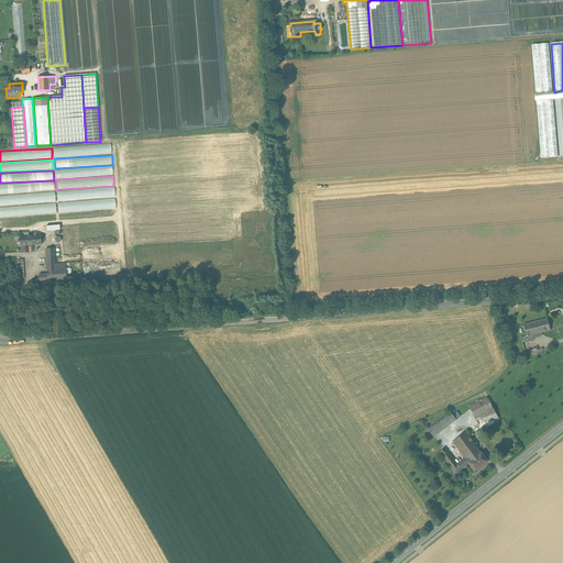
[(0,192),(54,190),(54,181),(0,184),(0,192)]
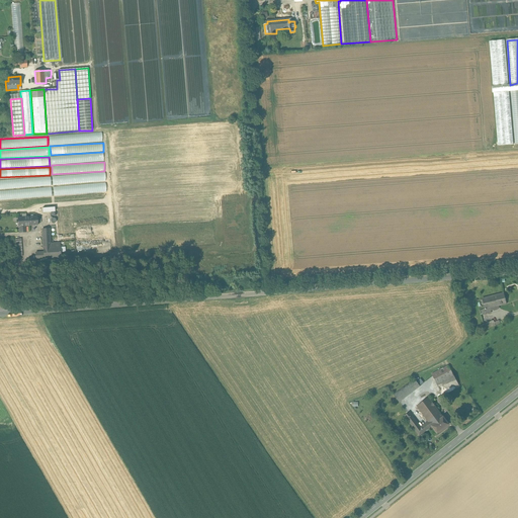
[(70,176),(57,177),(59,203),(58,203),(56,177),(40,178),(42,208),(42,212),(57,211),(59,242),(76,241),(73,210),(74,210),(77,241),(95,240),(92,208),(94,208),(96,239),(110,238),(105,174),(92,175),(94,204),(92,204),(90,175),(75,176),(77,206),(72,206),(70,176)]
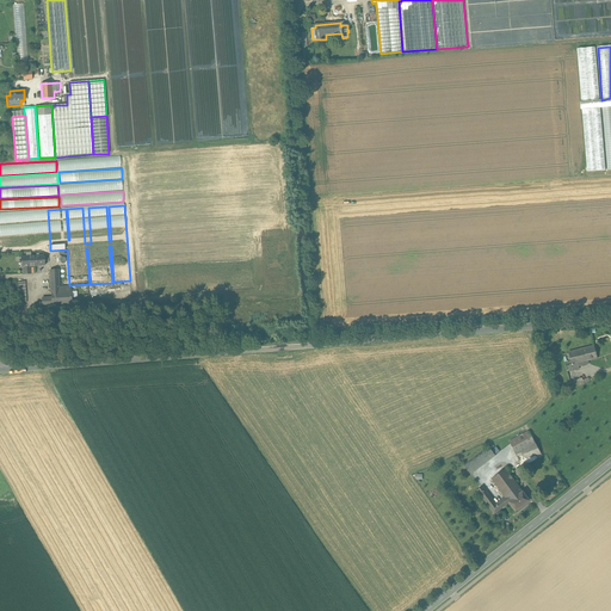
[(47,210),(30,211),(32,247),(49,246),(47,210)]
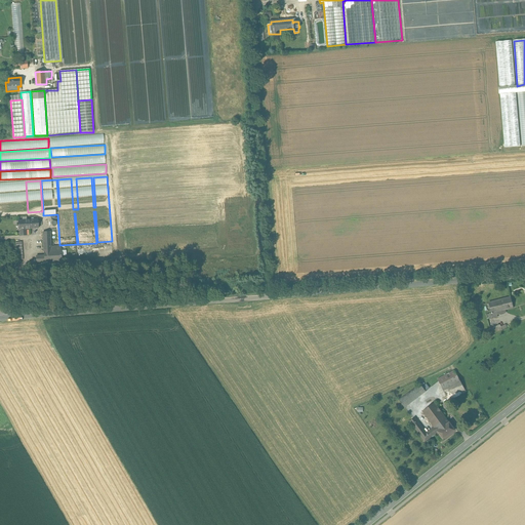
[(15,182),(6,183),(8,213),(16,212),(15,182)]
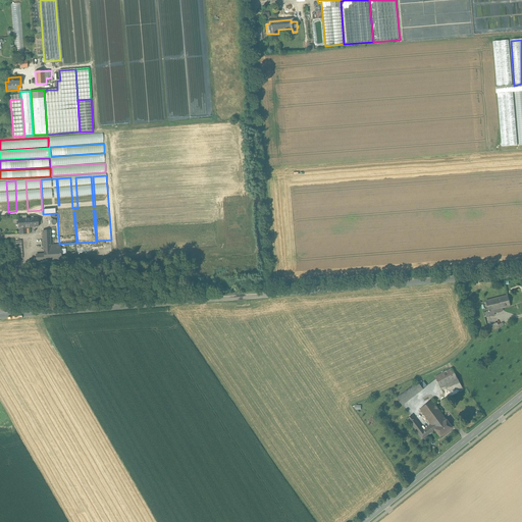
[(27,211),(25,180),(16,180),(17,212),(27,211)]
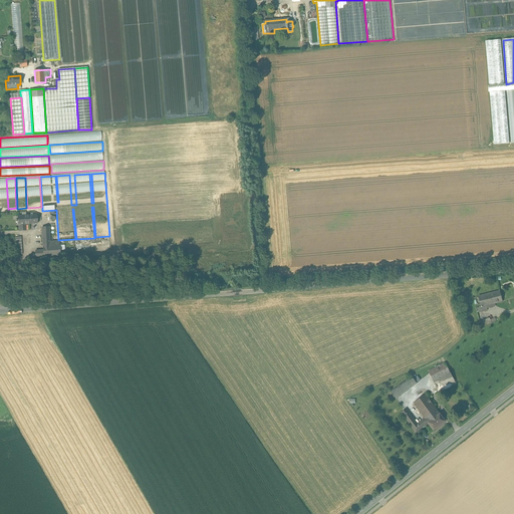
[(25,215),(18,216),(18,224),(19,224),(20,231),(26,230),(26,224),(25,215)]
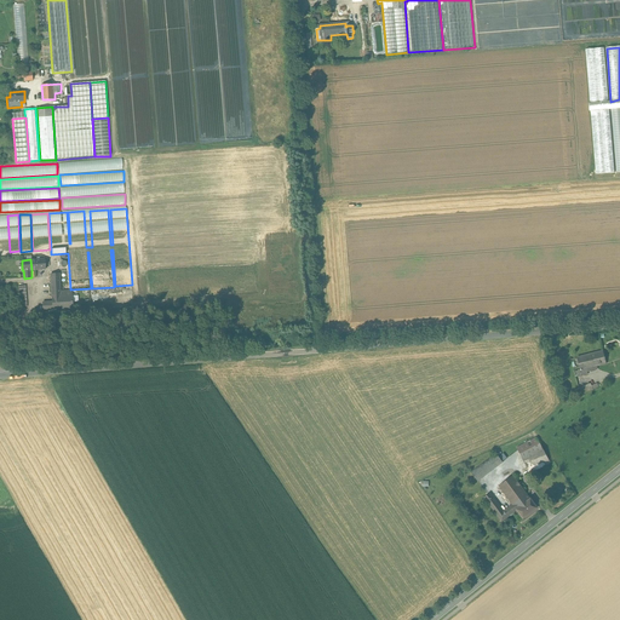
[(46,269),(45,259),(30,259),(32,270),(46,269)]
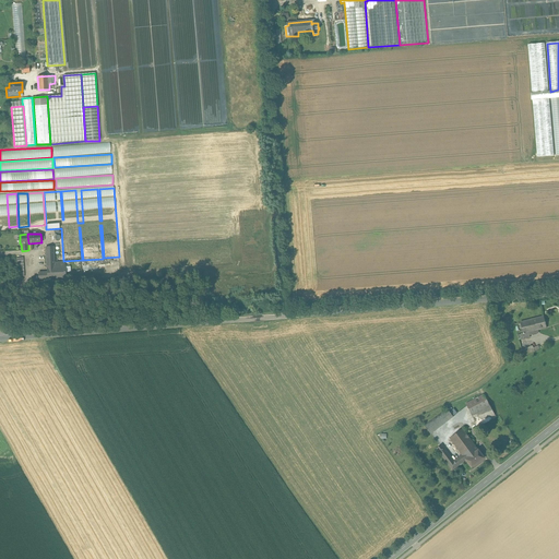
[(54,247),(46,248),(48,272),(39,273),(39,280),(66,278),(64,266),(55,268),(54,247)]
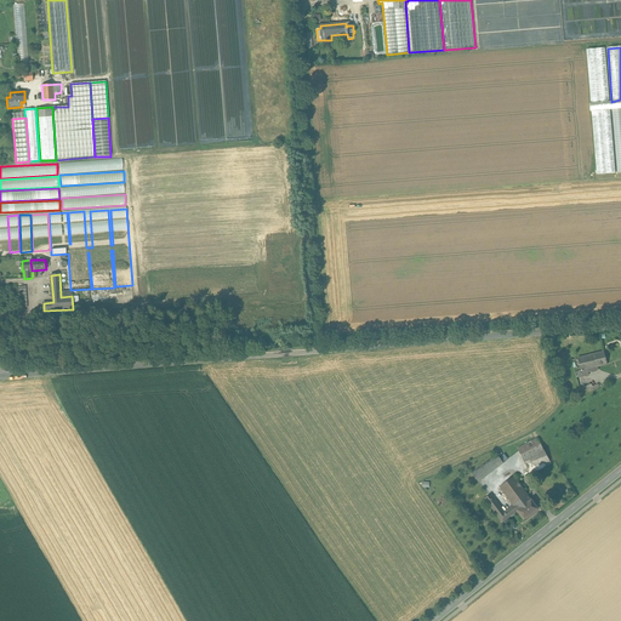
[(604,352),(587,357),(591,368),(591,371),(598,370),(597,366),(607,364),(604,352)]
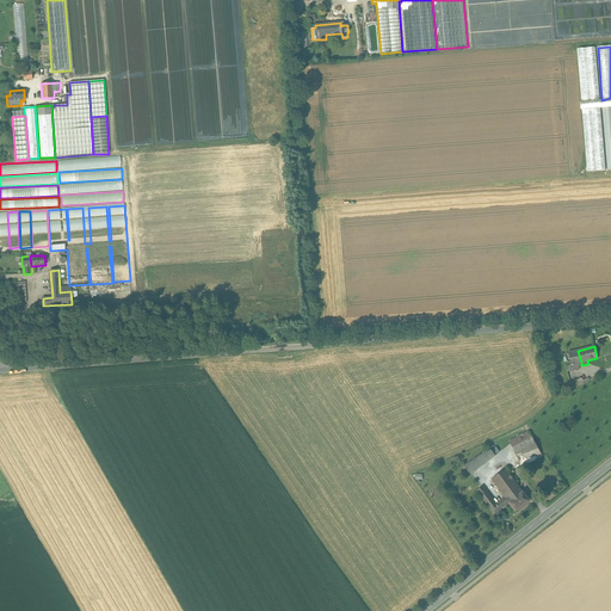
[(581,362),(578,351),(569,353),(572,365),(571,365),(573,370),(575,369),(575,370),(580,369),(579,366),(578,363),(581,362)]
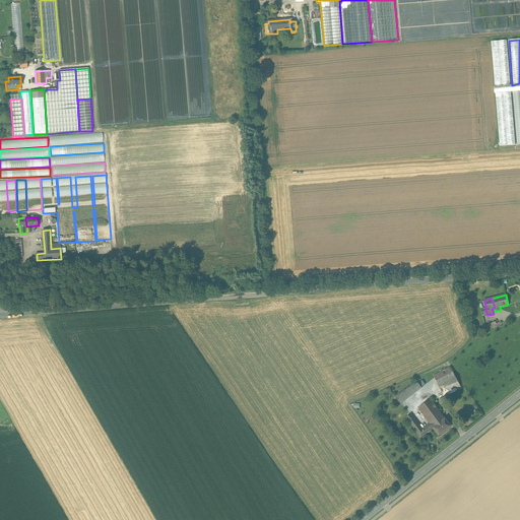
[(450,367),(434,376),(437,382),(453,373),(450,367)]
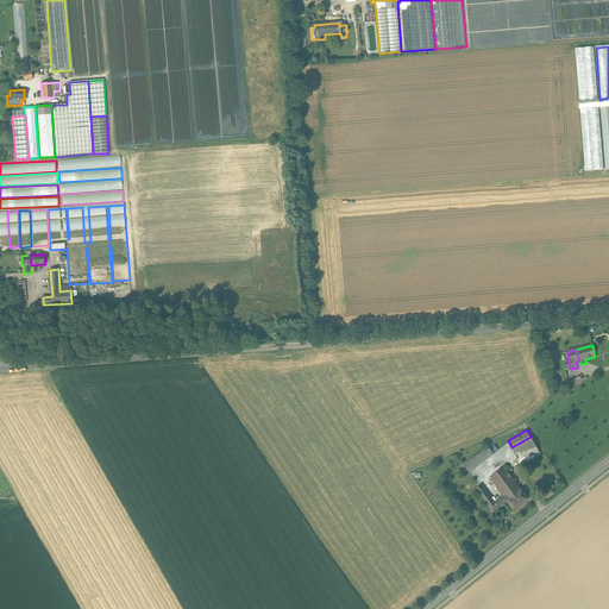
[(531,437),(512,447),(518,459),(538,449),(531,437)]
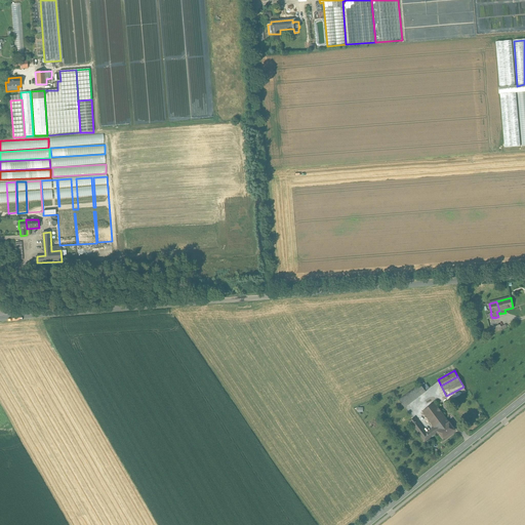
[(426,392),(420,385),(416,387),(422,395),(426,392)]
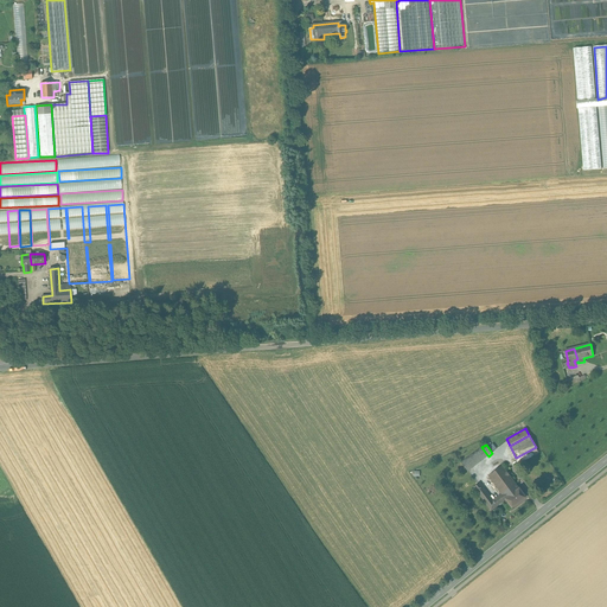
[(481,447),(467,458),(474,467),(489,457),(481,447)]
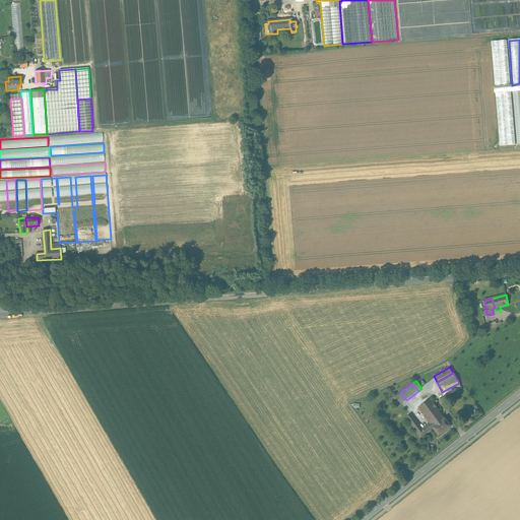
[(459,383),(442,392),(445,397),(461,388),(459,383)]
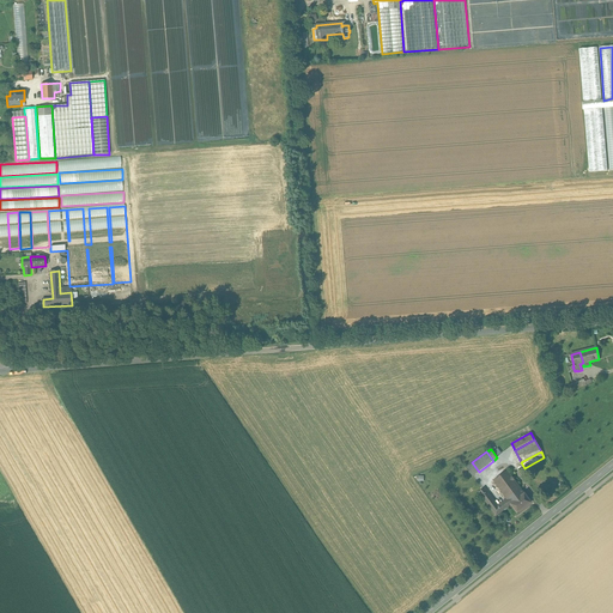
[(479,472),(472,462),(466,467),(472,477),(479,472)]
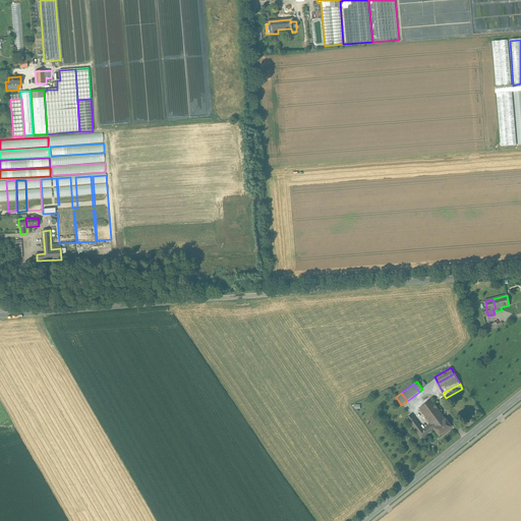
[(446,419),(430,400),(419,409),(420,410),(419,410),(420,412),(421,411),(430,424),(433,428),(446,419)]
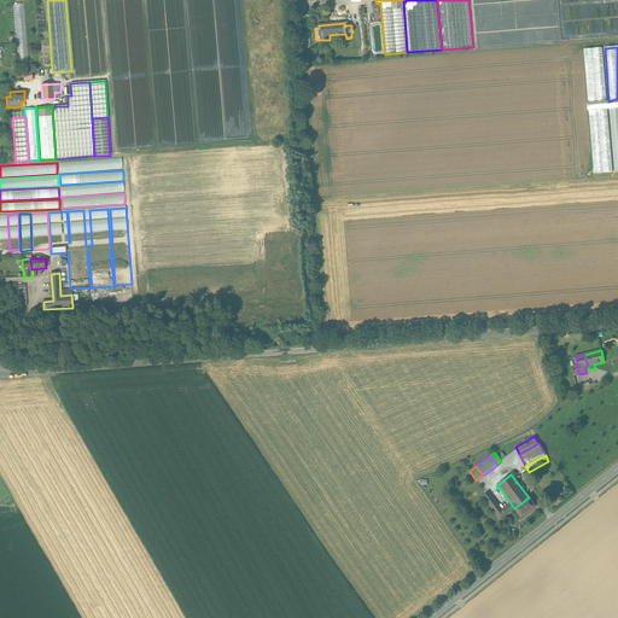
[(511,503),(502,511),(488,491),(487,493),(483,496),(500,519),(516,508),(514,508),(511,503)]
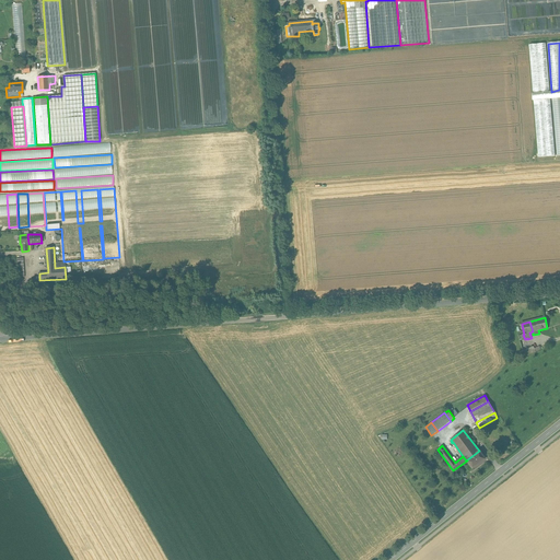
[(479,451),(466,461),(467,461),(473,468),(481,462),(482,462),(483,461),(483,459),(486,458),(479,451)]
